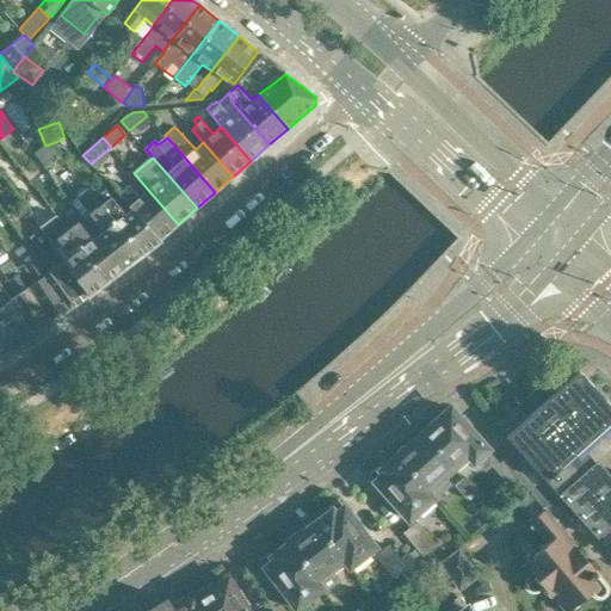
[(178,224),(148,190),(140,197),(129,185),(119,193),(131,209),(159,241),(178,224)]
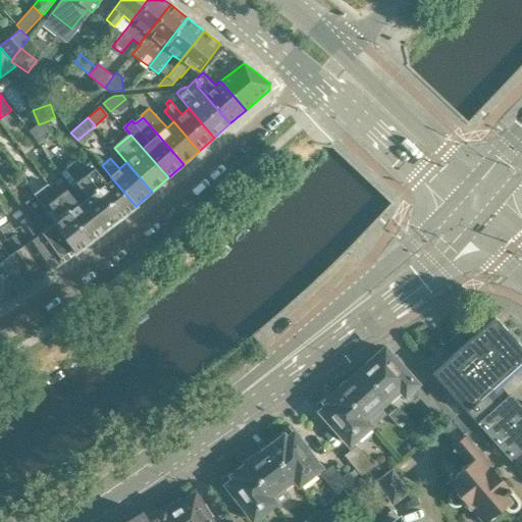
[(136,206),(112,178),(107,183),(90,162),(82,168),(75,160),(73,162),(119,218),(136,206)]
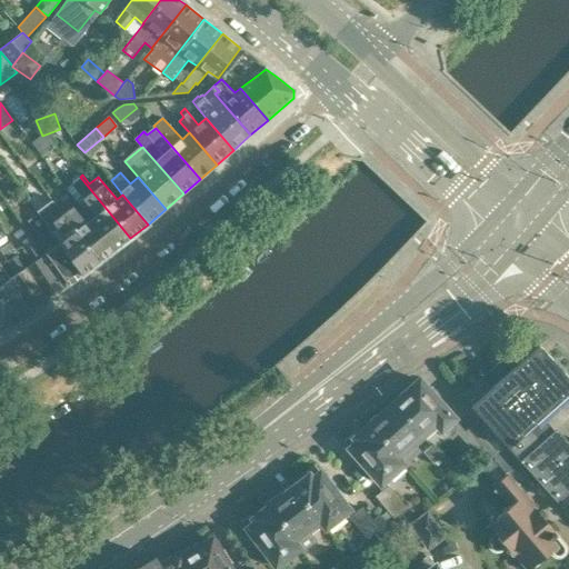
[(130,238),(80,177),(65,188),(90,220),(115,250),(130,238)]
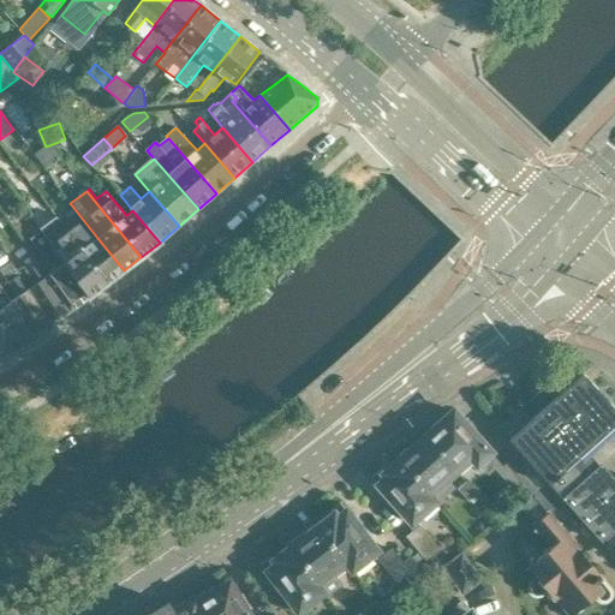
[(57,218),(41,230),(42,232),(91,297),(106,285),(67,232),(57,218)]
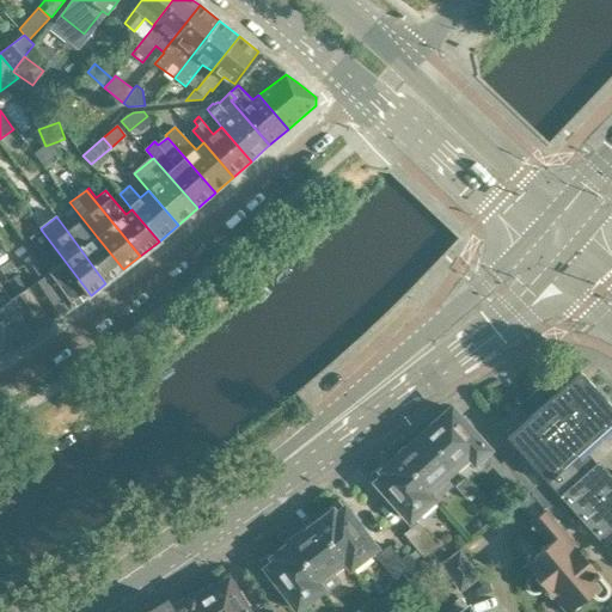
[(123,269),(97,237),(93,239),(79,222),(67,231),(105,283),(123,269)]
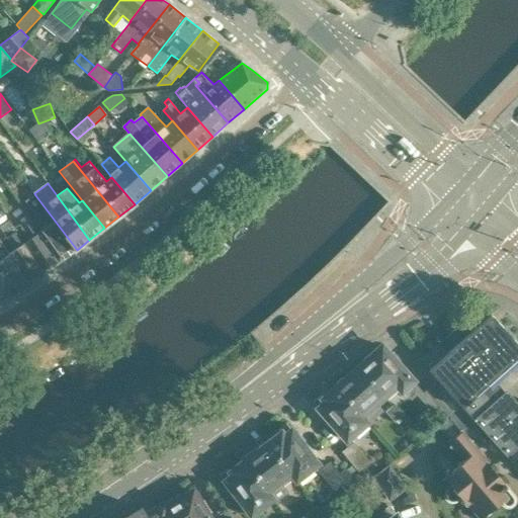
[(26,201),(37,217),(46,228),(39,233),(38,233),(60,262),(64,259),(77,250),(35,195),(26,201)]
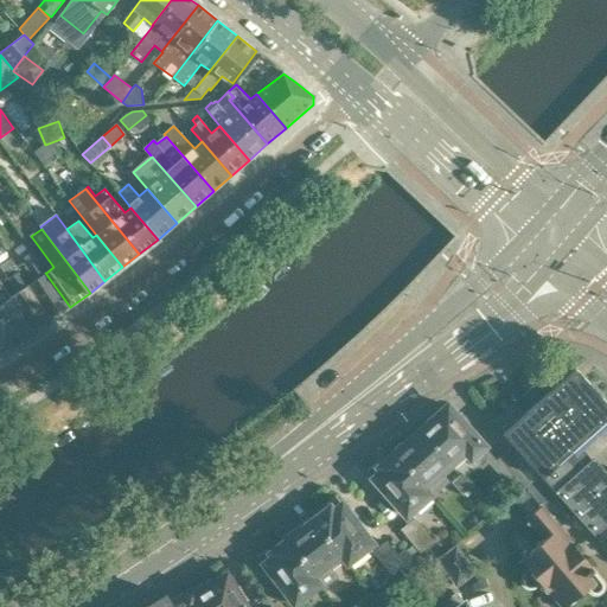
[(45,273),(46,273),(34,255),(24,262),(36,280),(29,285),(52,320),(70,307),(45,273)]
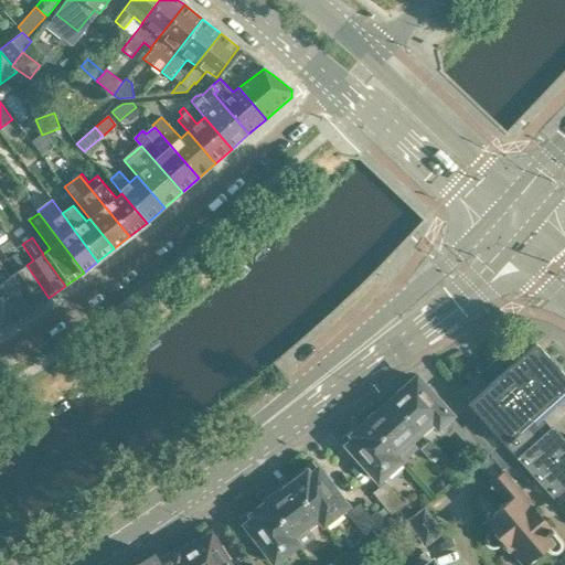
[(49,298),(27,265),(10,241),(0,247),(17,273),(10,277),(31,309),(49,298)]
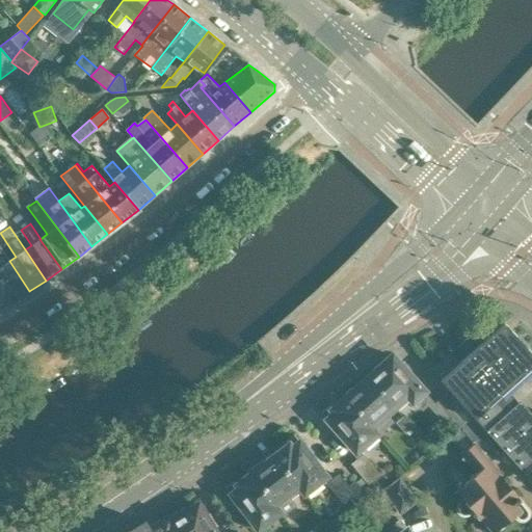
[(0,246),(0,288),(10,304),(11,303),(29,291),(9,262),(0,246)]
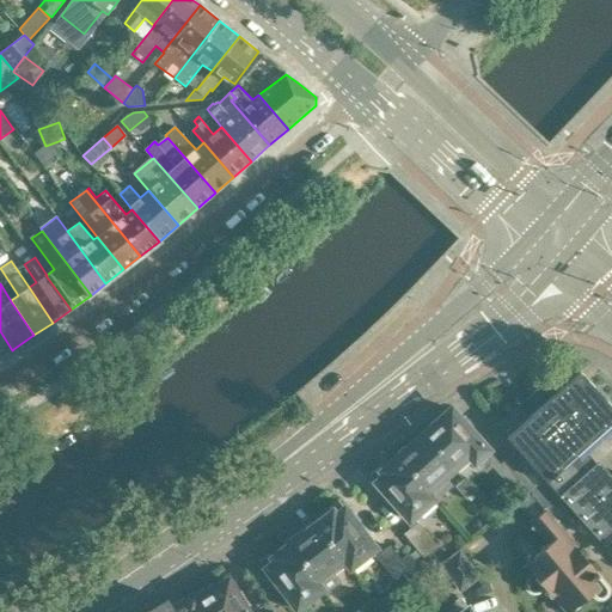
[(0,356),(4,355),(12,350),(0,331),(0,356)]
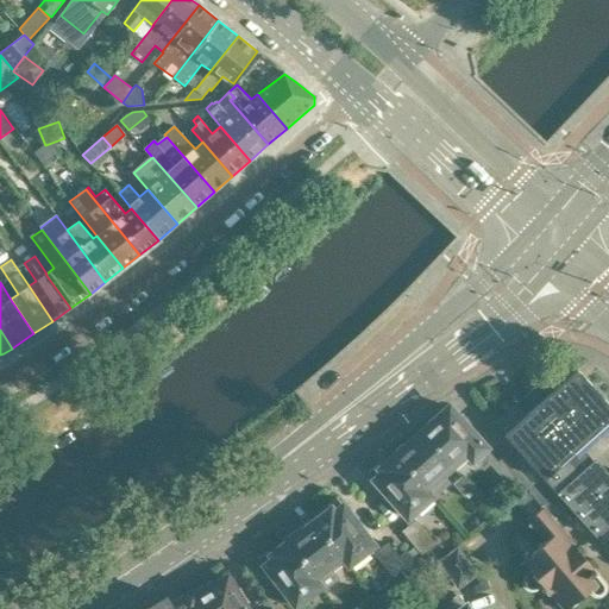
[(526,415),(520,409),(515,403),(494,422),(504,434),(503,435),(514,449),(540,476),(540,477),(559,496),(595,538),(608,525),(608,478),(581,447),(608,421),(608,407),(576,371),(526,415)]
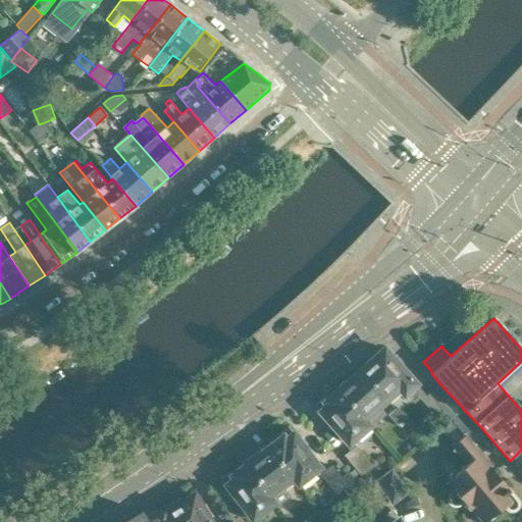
[(362,369),(361,371),(386,399),(399,387),(406,394),(416,384),(384,350),(373,360),(368,360),(362,365),(362,369)]
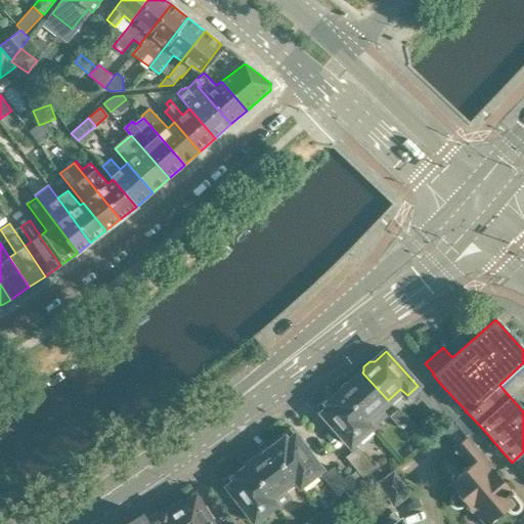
[(364,421),(388,400),(362,373),(350,383),(346,383),(341,388),(340,392),(364,421)]
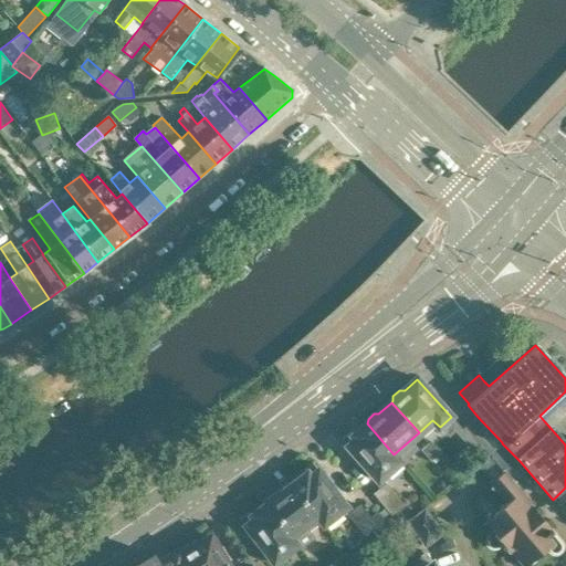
[(465,427),(489,453),(502,442),(478,417),(465,427)]
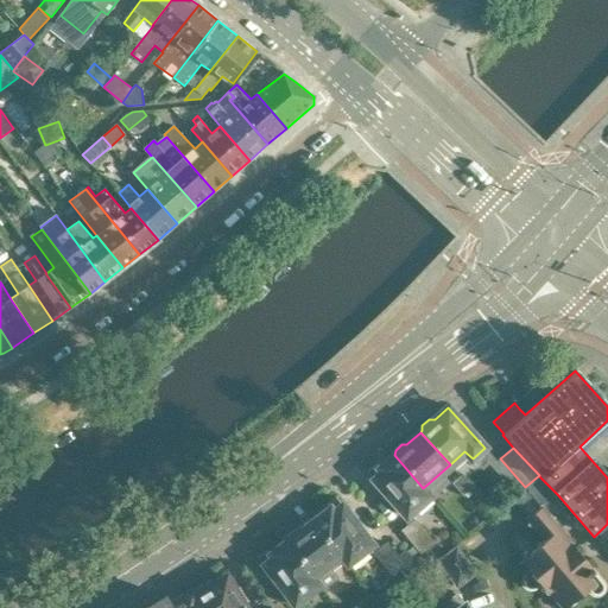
[(423,488),(394,455),(379,469),(375,466),(367,473),(406,517),(430,495),(423,488)]
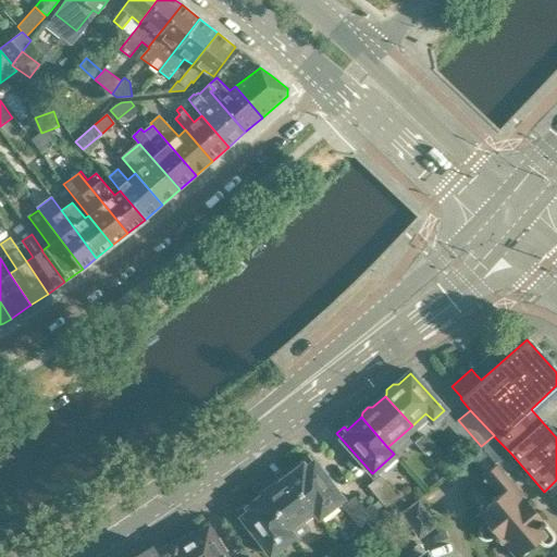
[(481,447),(469,457),(475,465),(489,455),(496,463),(497,466),(511,454),(494,436),(494,435),(481,446),(481,447)]
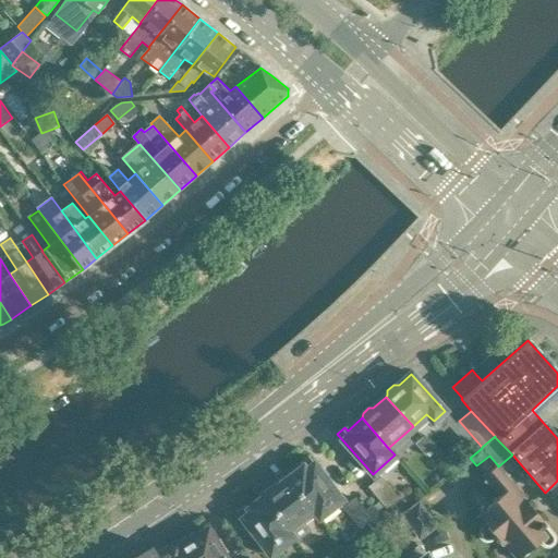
[(424,437),(416,444),(425,455),(434,448),(424,437)]
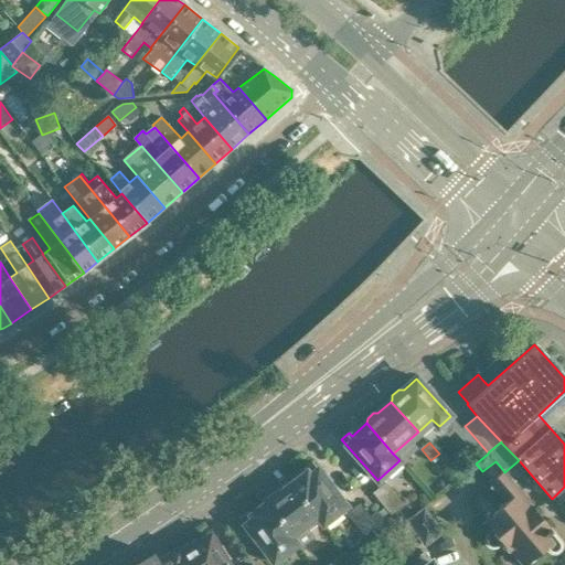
[(345,507),(312,462),(304,469),(306,472),(294,483),(318,515),(323,523),(345,507)]
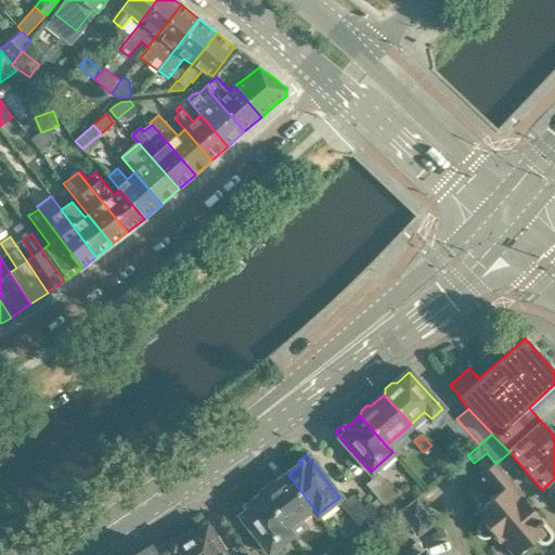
[(495,464),(494,462),(491,464),(489,464),(485,467),(485,469),(480,473),(483,476),(483,479),(486,482),(488,481),(498,493),(489,501),(478,488),(477,487),(474,487),(472,487),(469,488),(468,491),(468,493),(468,495),(478,507),(475,511),(485,523),(480,527),(479,528),(479,531),(479,533),(480,534),(481,536),(483,537),(488,537),(494,531),(514,554),(517,554),(537,539),(539,542),(540,543),(542,543),(543,544),(545,543),(547,543),(549,542),(550,540),(551,539),(551,538),(551,537),(551,536),(551,534),(550,532),(542,524),(543,523),(495,464)]
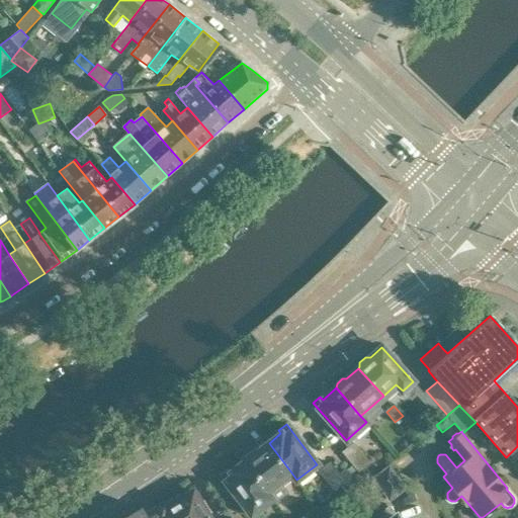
[(241,458),(240,459),(243,462),(266,492),(267,492),(271,499),(274,503),(288,493),(280,482),(291,472),(269,443),(257,452),(254,448),(241,458)]
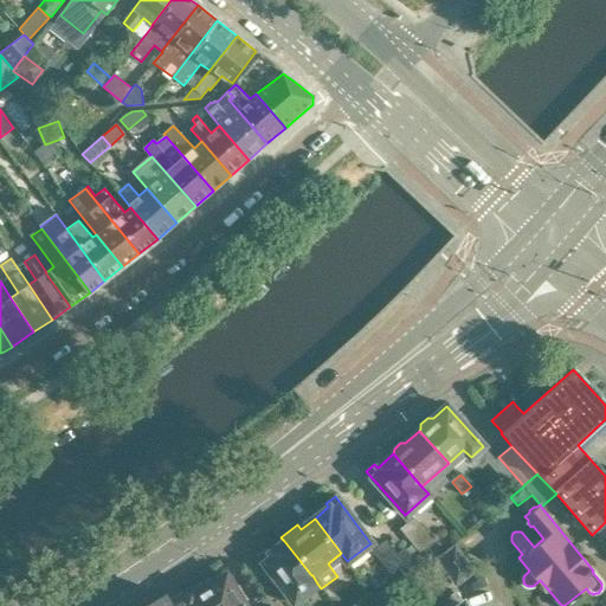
[(414,519),(401,528),(419,550),(432,540),(414,519)]
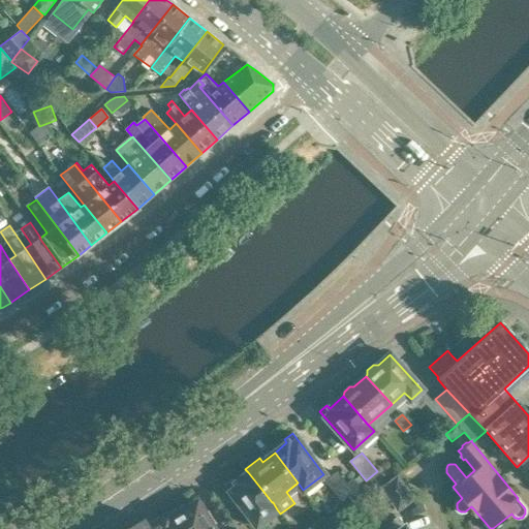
[(248,472),(235,483),(232,479),(224,486),(255,526),(277,509),(273,502),(272,502),(248,472)]
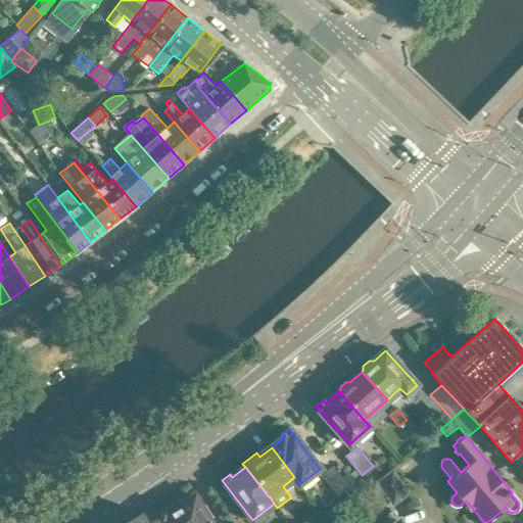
[(333,467),(323,475),(337,495),(344,490),(352,501),(364,491),(349,473),(343,478),(333,467)]
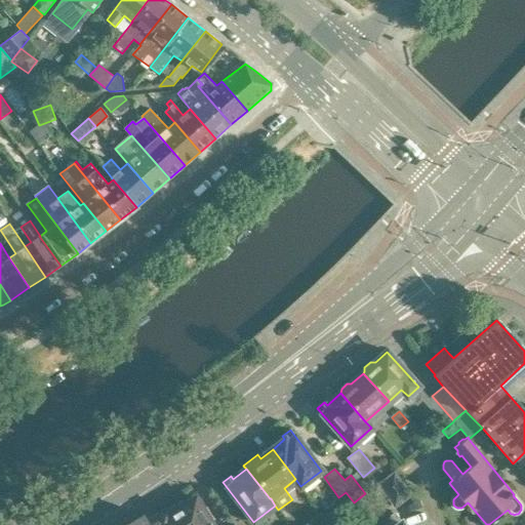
[(395,473),(379,484),(395,506),(411,494),(395,473)]
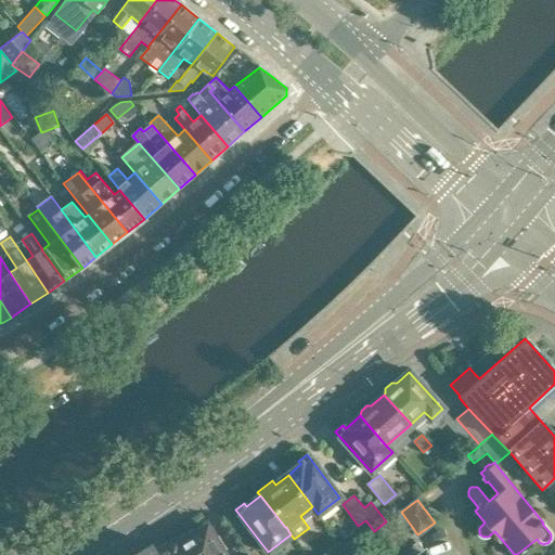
[(222,554),(207,527),(193,534),(191,531),(178,540),(186,554),(222,554)]
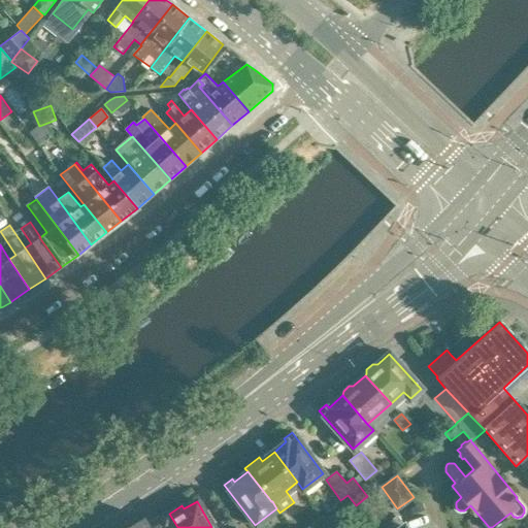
[(144,519),(130,527),(177,527),(169,514),(154,522),(152,518),(145,522),(144,519)]
